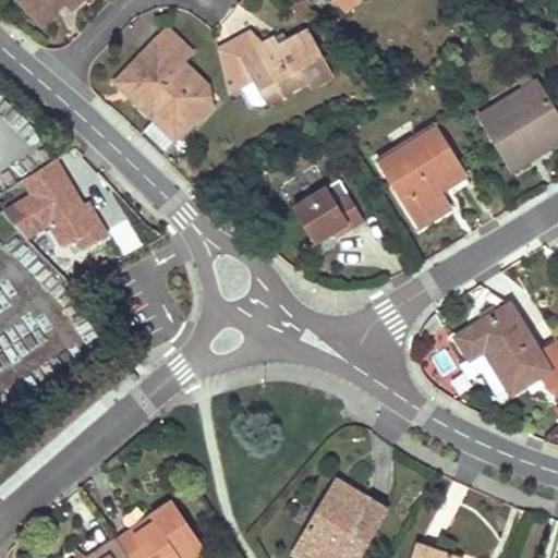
[(72,0),(21,0),(33,11),(44,0),(63,0),(69,4),(72,0)]
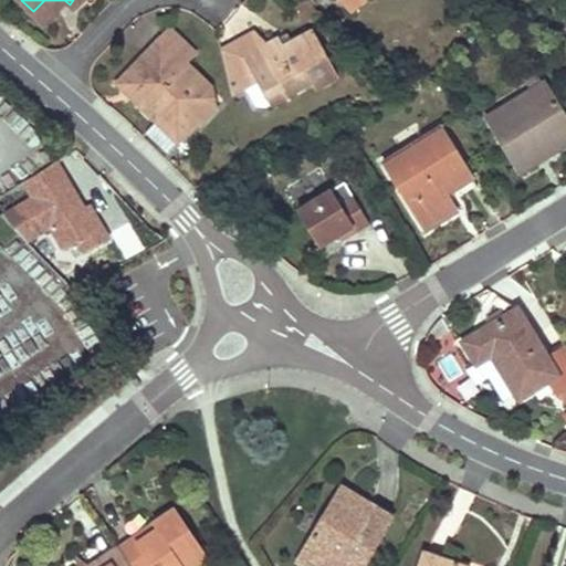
[(41,21),(55,8),(48,0),(44,0),(33,11),(41,21)]
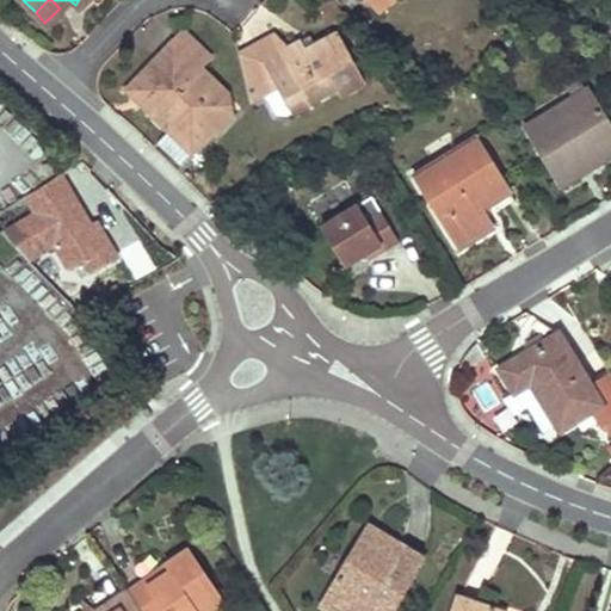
[(371,0),(402,32),(436,0),(371,0)]
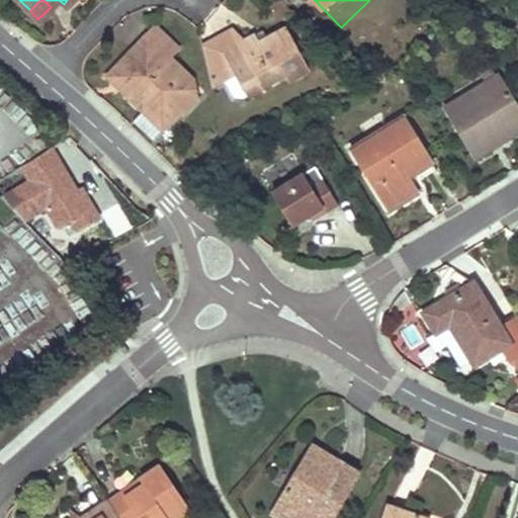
[(287,77),(288,80),(290,83),(312,71),(286,27),(259,44),(256,38),(245,44),(234,32),(200,53),(207,87),(223,78),(228,87),(236,101),(245,103),(250,99),(246,91),(261,82),(266,89),(287,77)]
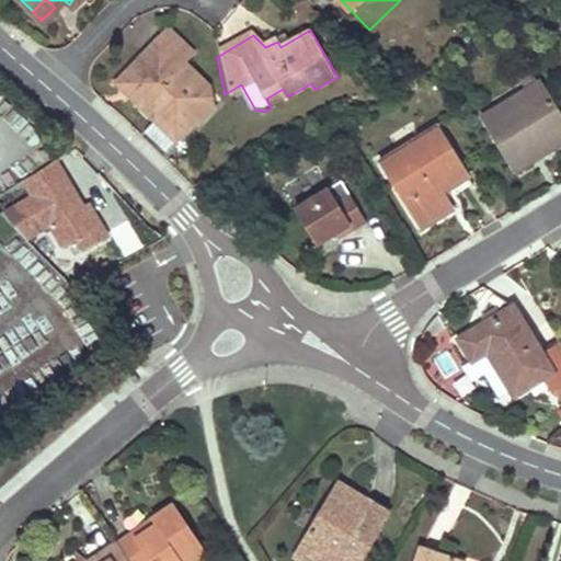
[(190,59),(169,38),(117,91),(157,128),(149,136),(169,155),(195,128),(198,132),(214,115),(203,104),(210,96),(182,69),(190,59)]
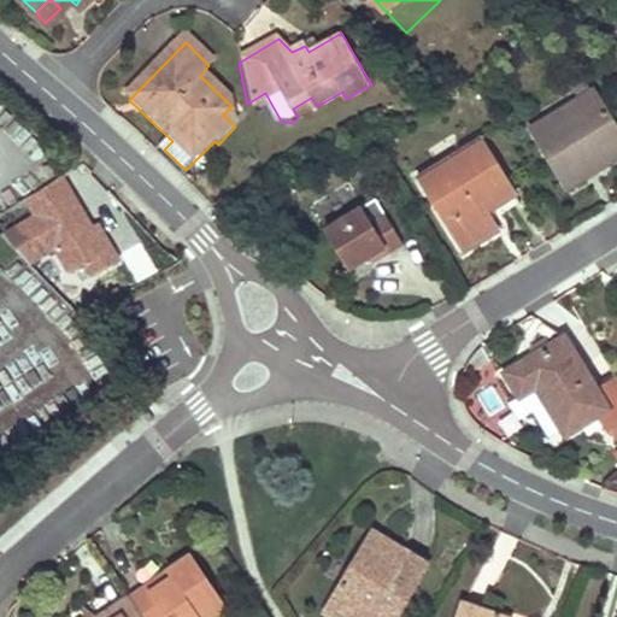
[(558,176),(605,148),(611,159),(616,154),(616,134),(589,90),(529,128),(558,176)]
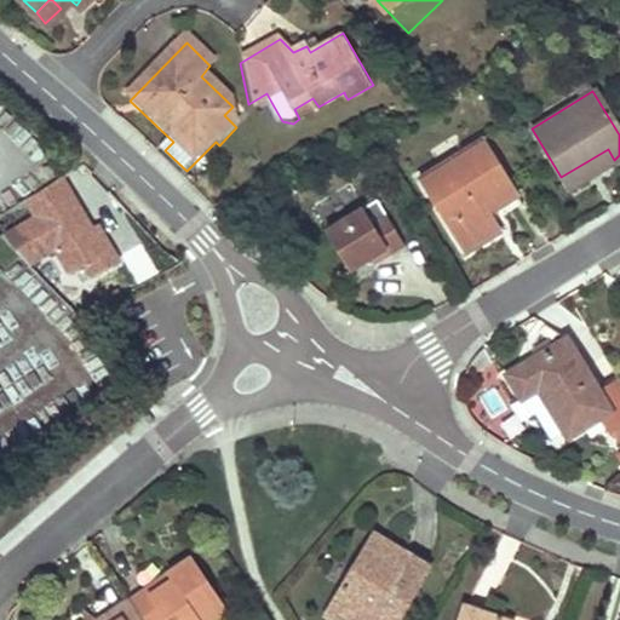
[(248,104),(252,115),(273,104),(267,93),(248,104)]
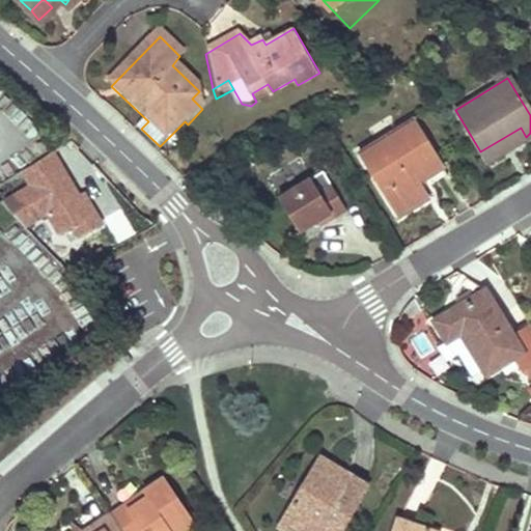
[(268,84),(252,93),(256,102),(273,91),(268,84)]
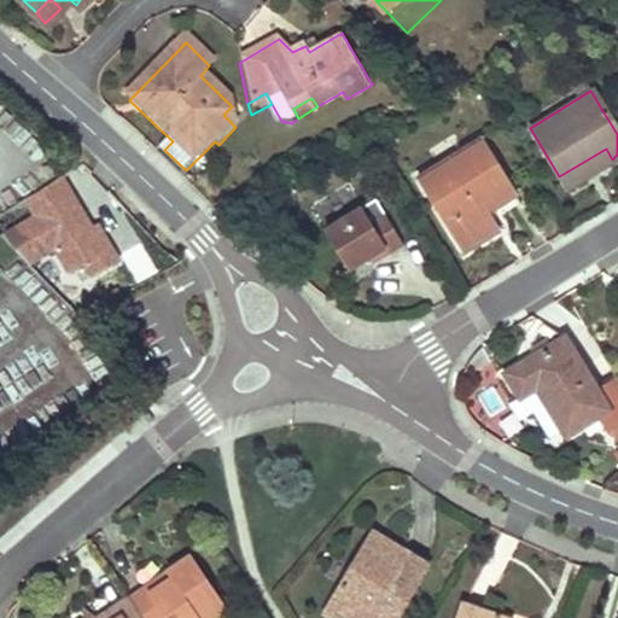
[(508,185),(479,139),(418,178),(462,249),(495,228),(485,214),(479,203),(508,185)]
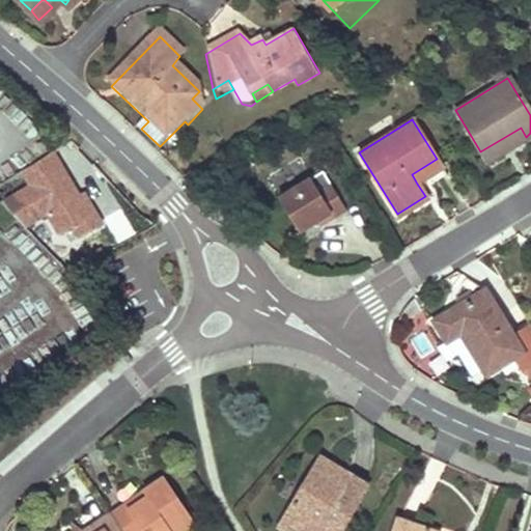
[(486,161),(526,137),(521,128),(480,151),(486,161)]
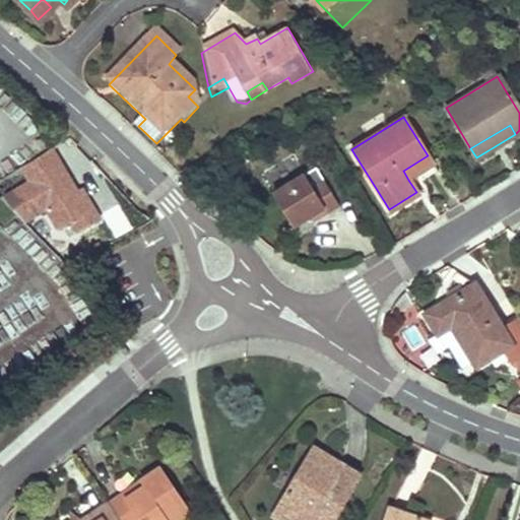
[(33,181),(3,198),(24,221),(48,206),(61,228),(73,220),(78,229),(101,215),(88,195),(86,196),(82,190),(79,191),(62,163),(56,167),(47,151),(23,166),(33,181)]
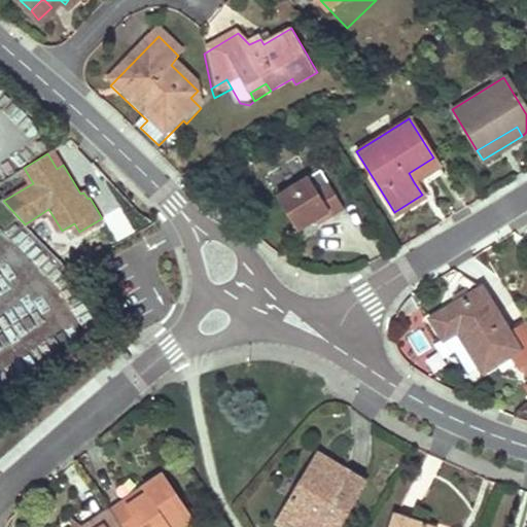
[(438,167),(433,157),(409,173),(414,182),(438,167)]
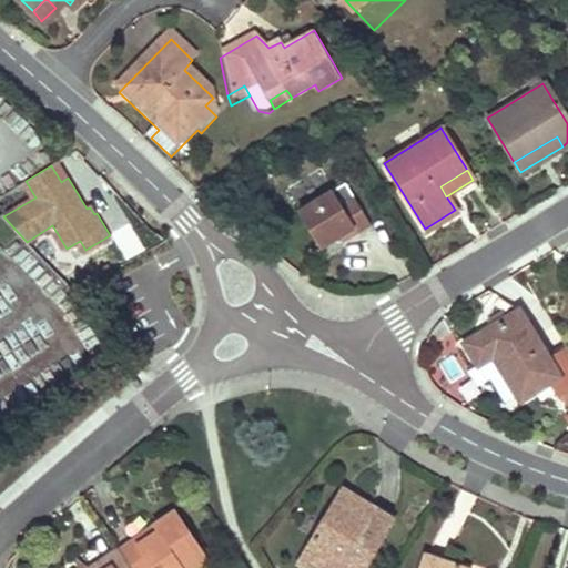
[(8,173),(0,176),(0,198),(21,184),(8,173)]
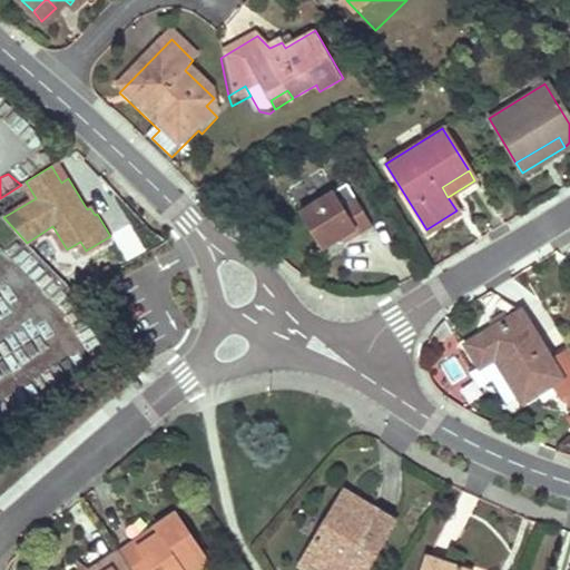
[(337,203),(331,193),(297,213),(318,247),(352,227),(355,233),(367,226),(349,196),(337,203)]
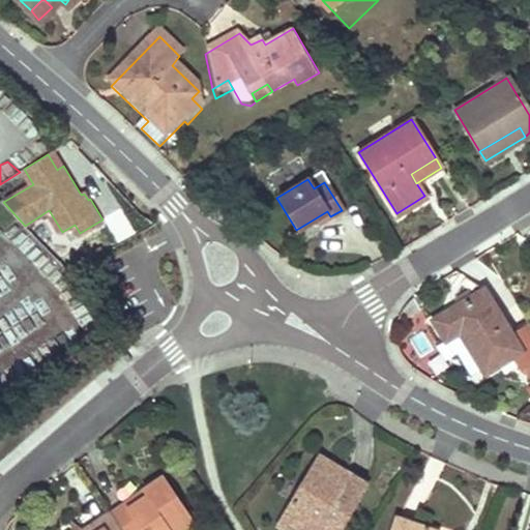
[(430,322),(442,343),(460,331),(486,373),(519,352),(522,350),(511,334),(483,289),(430,322)]
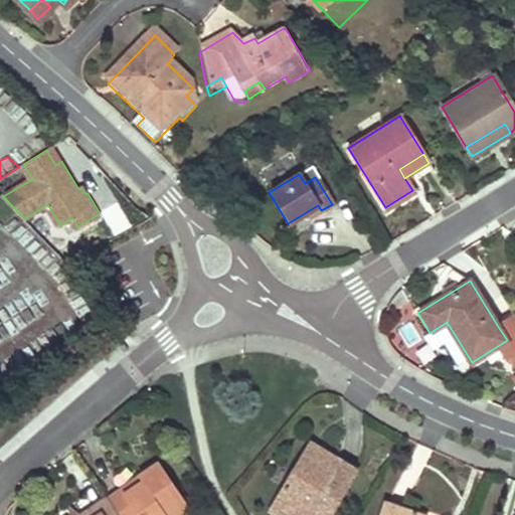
[(507,340),(504,342),(512,354),(514,351),(514,316),(514,315),(497,325),(507,340)]
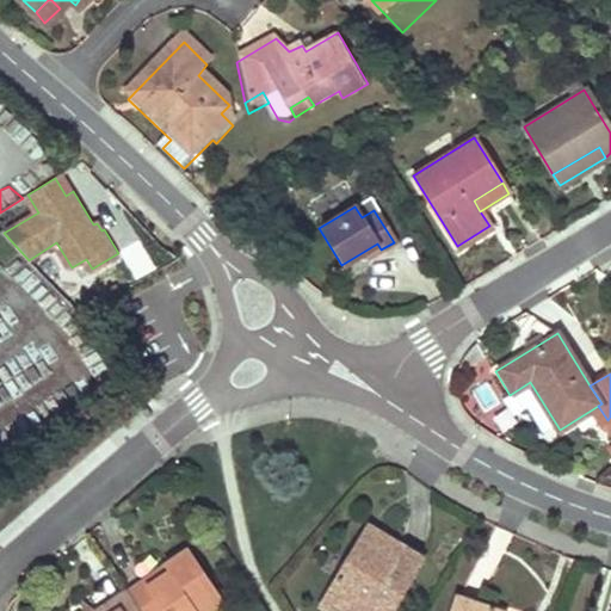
[(327,592),(351,606),(358,610),(380,610),(394,588),(401,593),(421,559),(375,530),(355,565),(346,560),(327,592)]
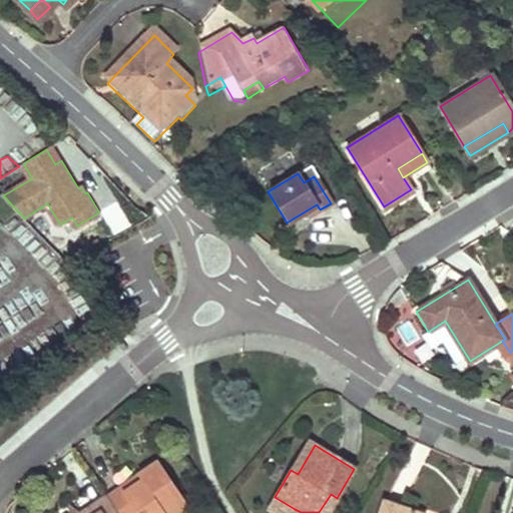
[(162,512),(161,511),(181,498),(158,460),(105,492),(118,512),(162,512)]
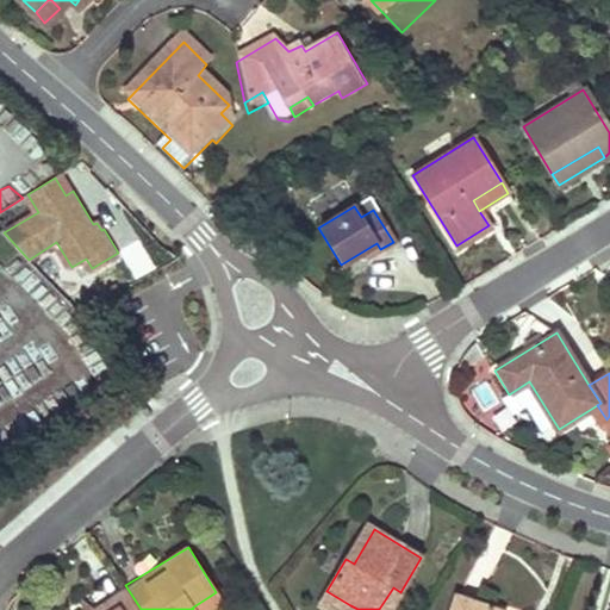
[(141,609),(125,585),(86,609),(141,609)]
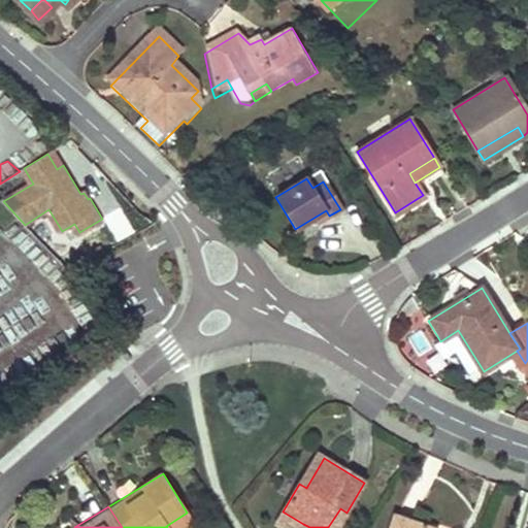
[(277,521),(288,527),(336,527),(347,513),(340,508),(328,527),(309,527),(303,524),(283,512),(277,521)]
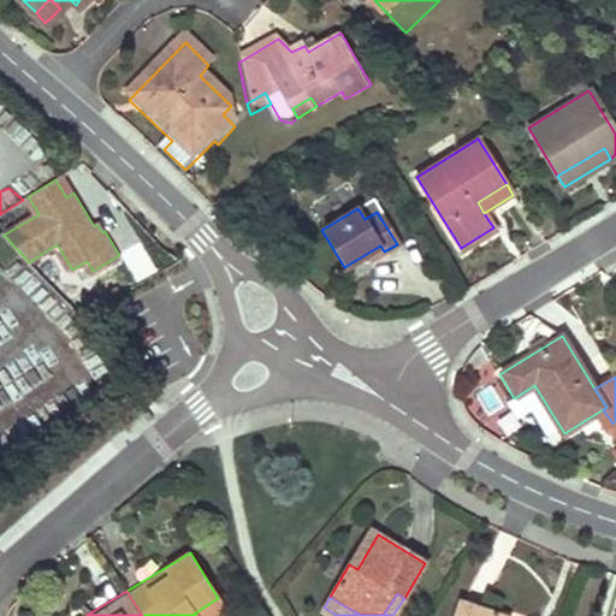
[(218,598),(194,614),(195,615),(211,615),(225,608),(218,598)]
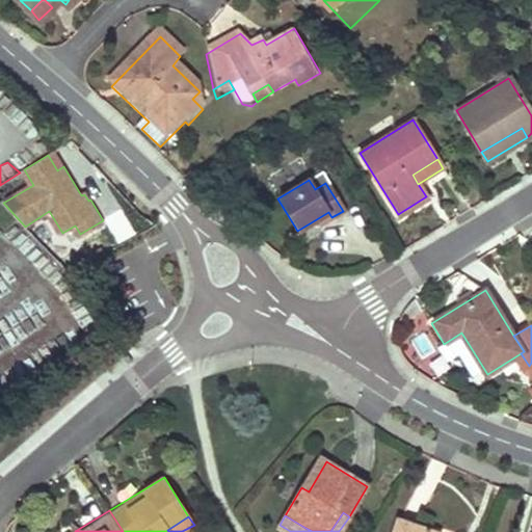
[(439,531),(440,531),(398,520),(394,531),(439,531)]
